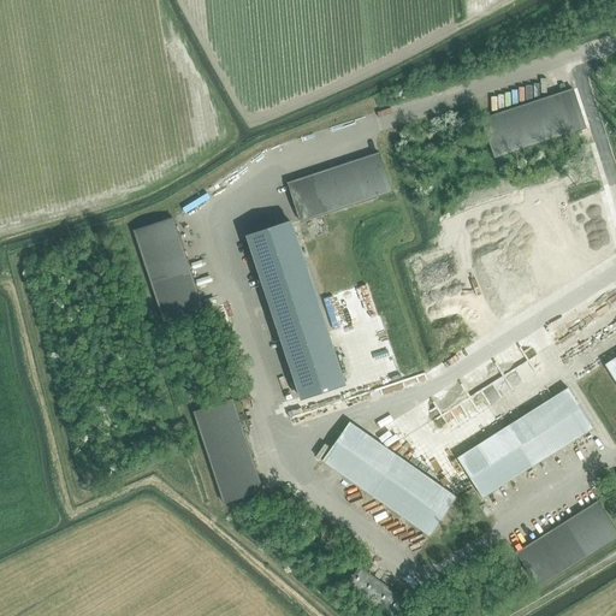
[(586,129),(573,89),(481,119),(495,159),(586,129)]
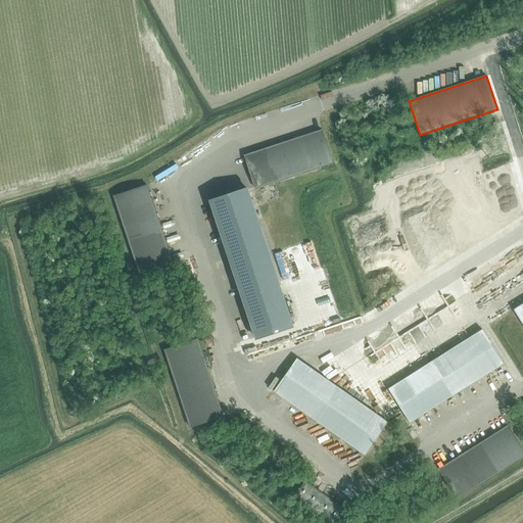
[(322,129),(244,155),(255,189),(333,163),(322,129)]
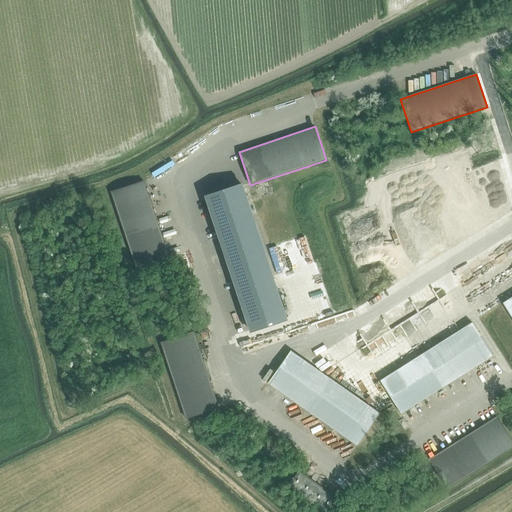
[(169,257),(143,180),(110,191),(135,268),(169,257)]
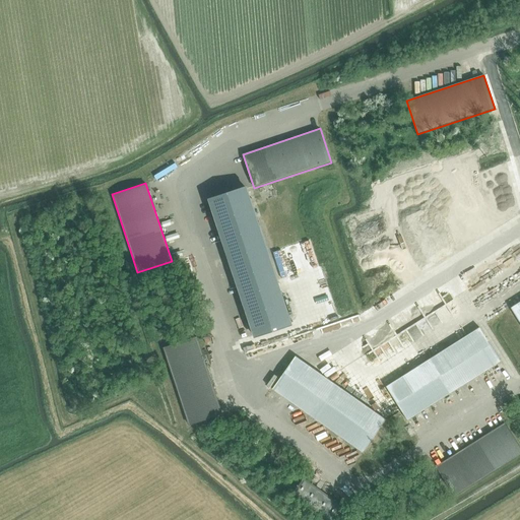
[(247,190),(209,202),(218,230),(253,334),(290,322),(256,216),(247,190)]
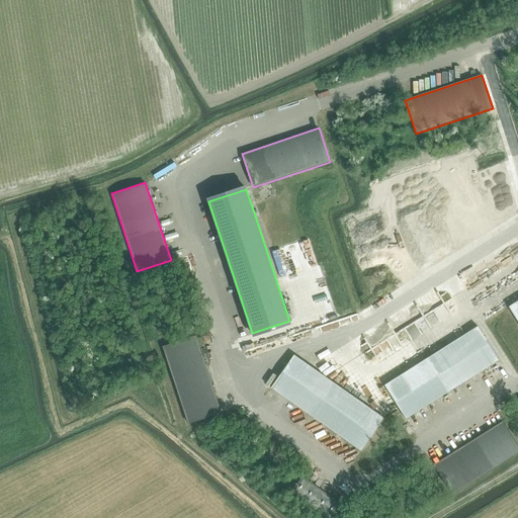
[(517,299),(508,306),(517,321),(517,299)]
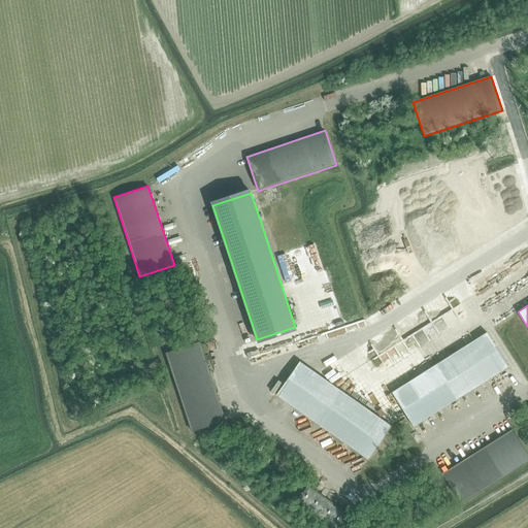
[(392,392),(414,426),(507,366),(486,332),(392,392)]
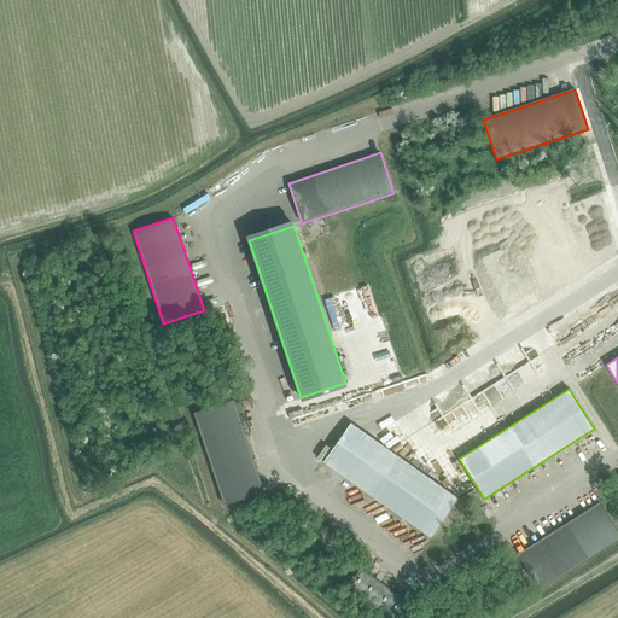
[(264,493),(233,400),(193,413),(223,506),(264,493)]
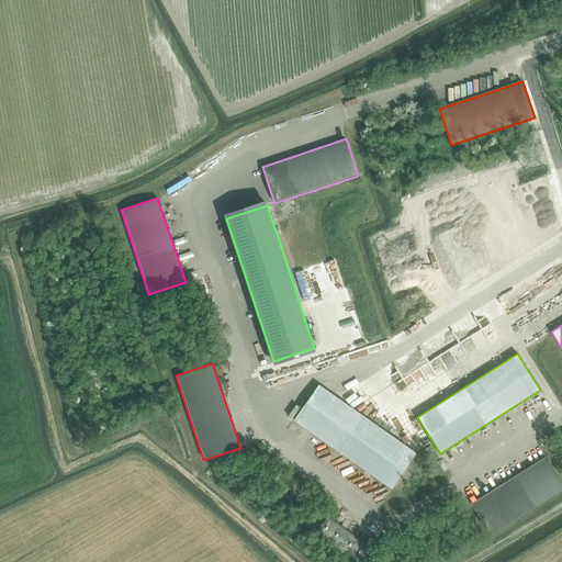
[(294,419),(392,489),(417,453),(319,384),(294,419)]
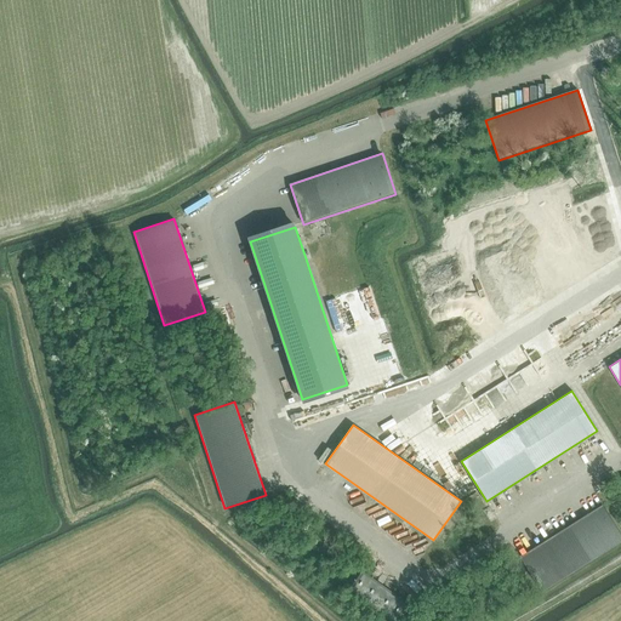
[(520,558),(542,593),(620,542),(620,535),(603,506),(520,558)]
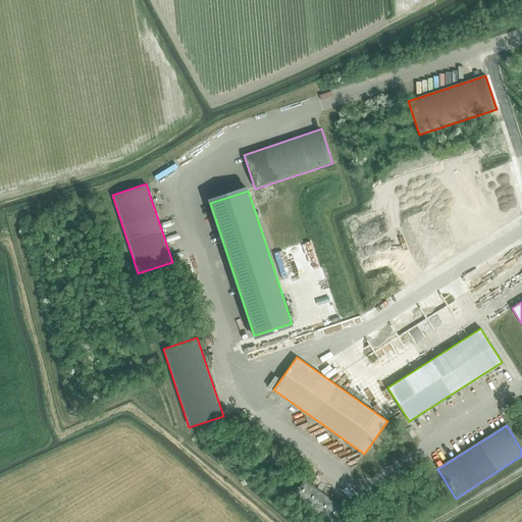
[(333,521),(345,508),(304,479),(293,496),(329,521),(333,521)]
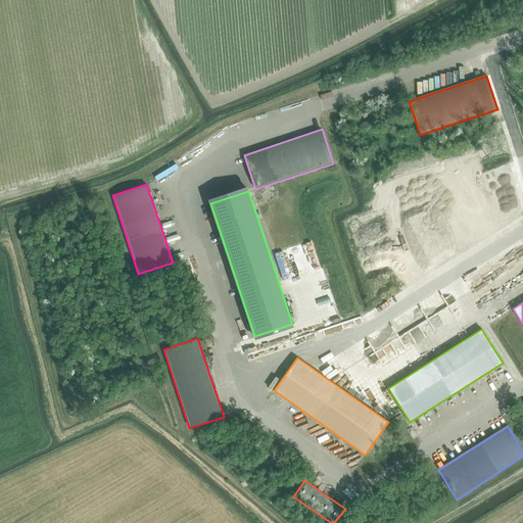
All buildings are outlined.
